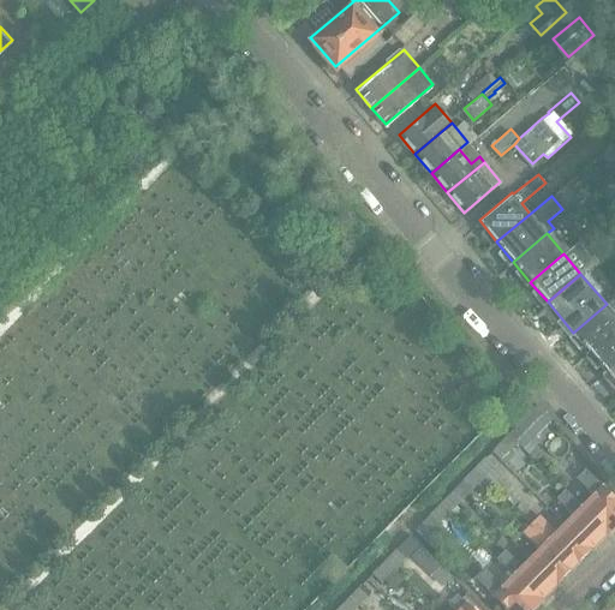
[(590,353),(614,330),(614,315),(607,304),(573,333),(590,353)]
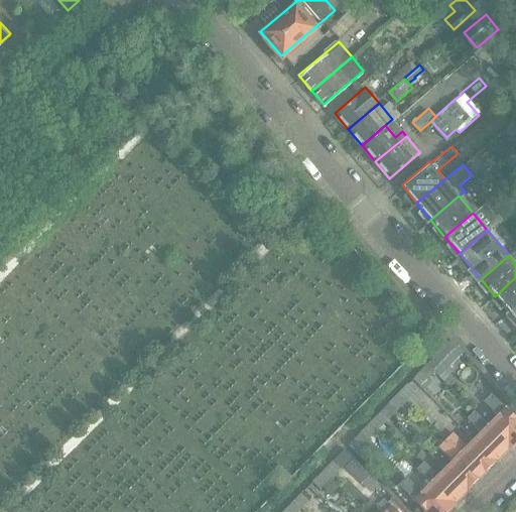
[(509,312),(515,305),(515,277),(495,296),(509,312)]
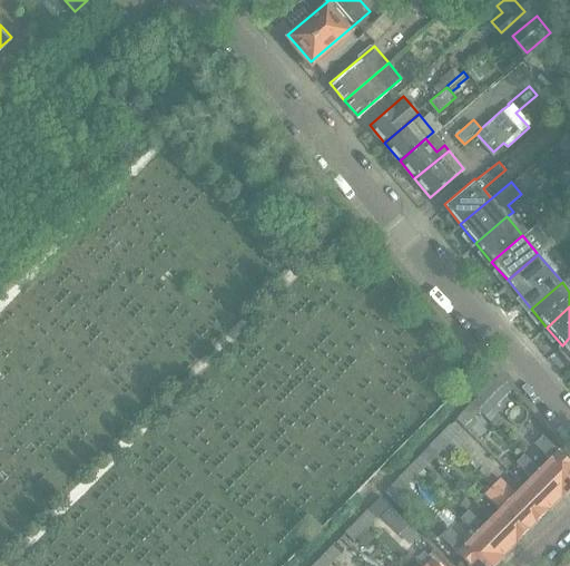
[(487,411),(511,386),(499,373),(474,398),(487,411)]
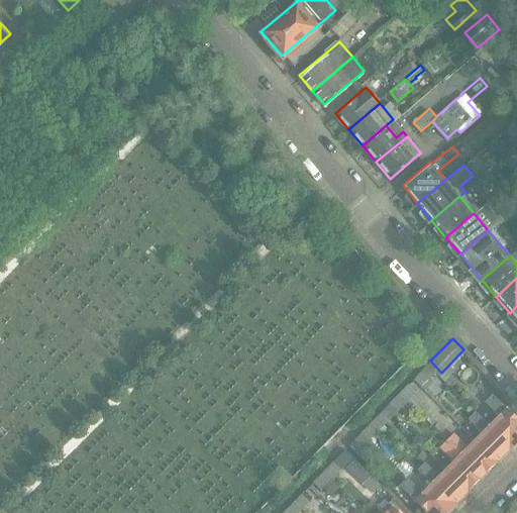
[(424,352),(429,347),(426,344),(421,349),(424,352)]
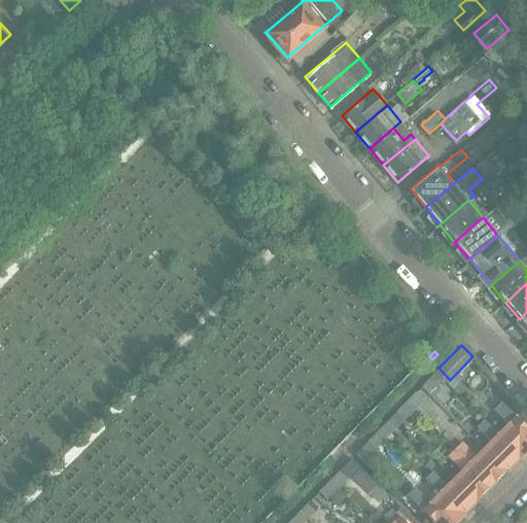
[(437,392),(450,380),(438,368),(426,380),(437,392)]
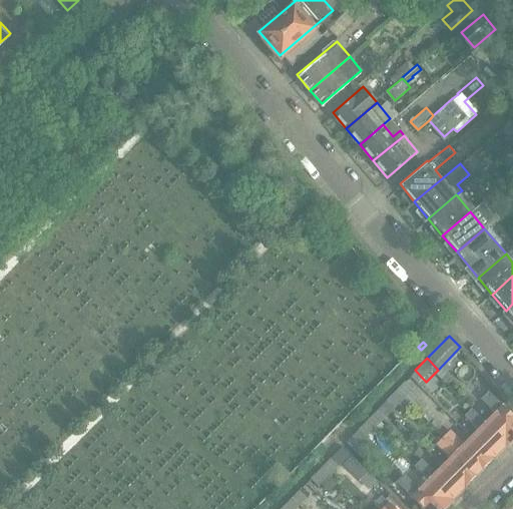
[(403,397),(413,386),(406,379),(396,390),(403,397)]
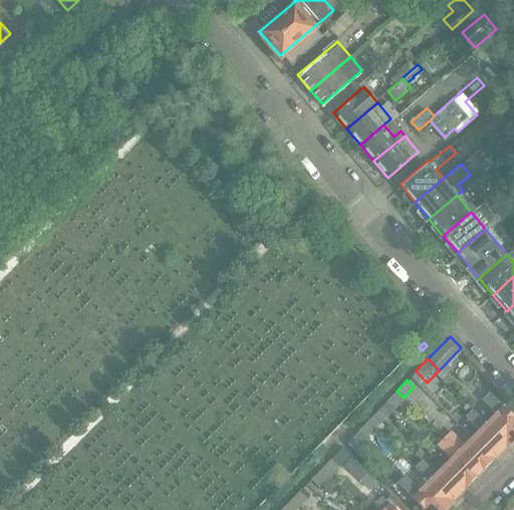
[(395,408),(404,398),(397,391),(387,401),(395,408)]
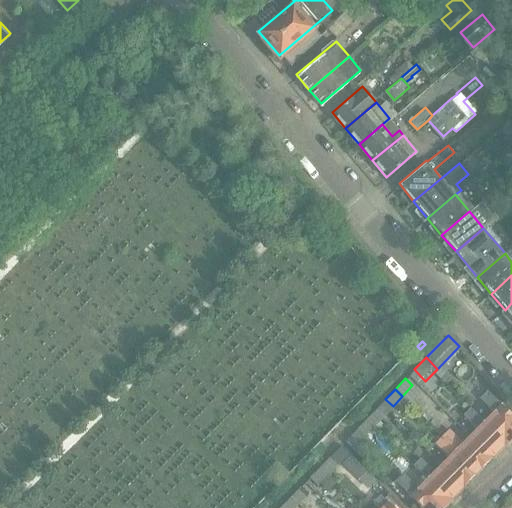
[(509,440),(511,437),(511,411),(491,391),(484,398),(494,408),(486,417),(509,440)]
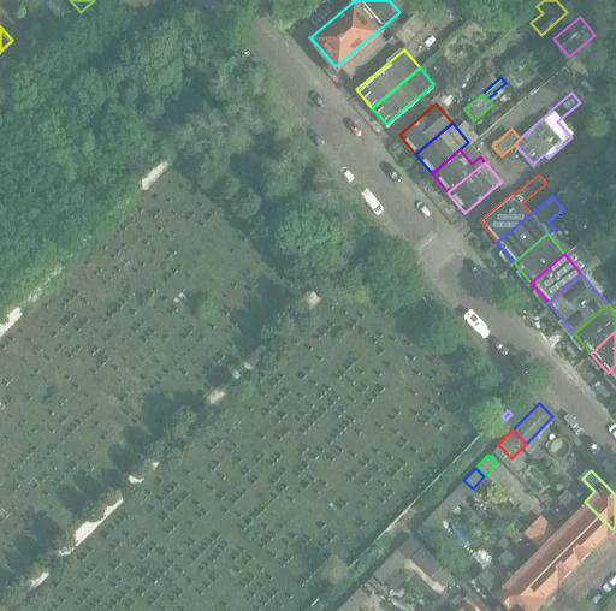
[(612,529),(585,502),(584,503),(564,485),(557,492),(575,511),(567,520),(593,545),(608,531),(610,532),(612,529)]
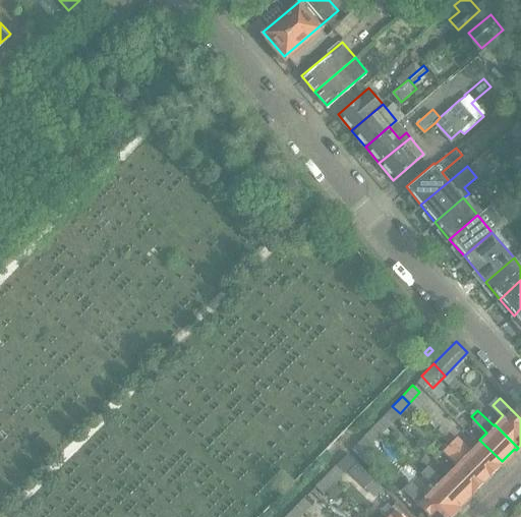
[(382,432),(392,420),(385,413),(374,424),(382,432)]
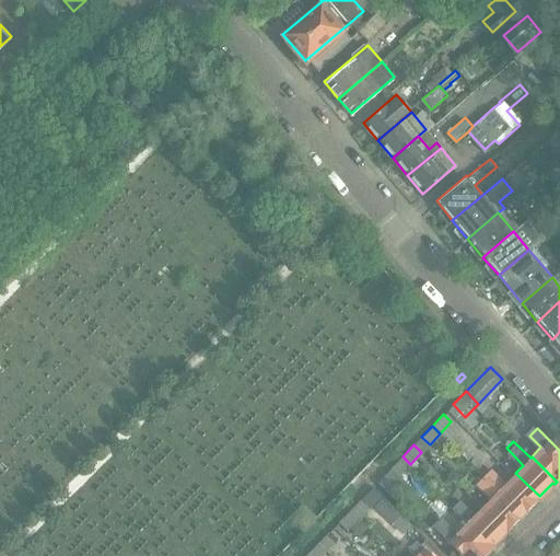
[(400,475),(410,464),(403,456),(392,467),(400,475)]
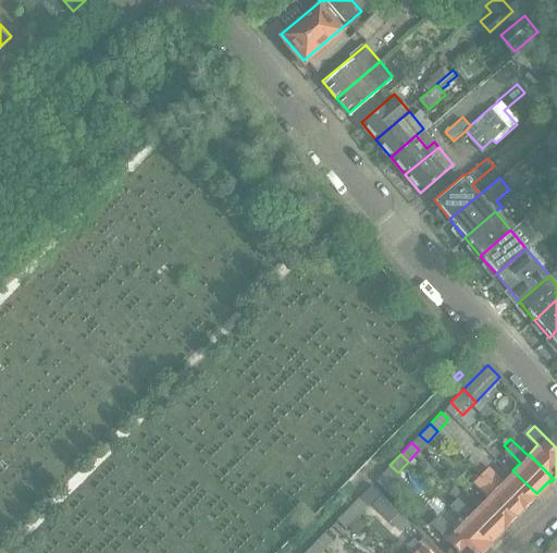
[(536,493),(512,470),(503,480),(479,457),(472,464),(479,470),(519,511),(536,493)]
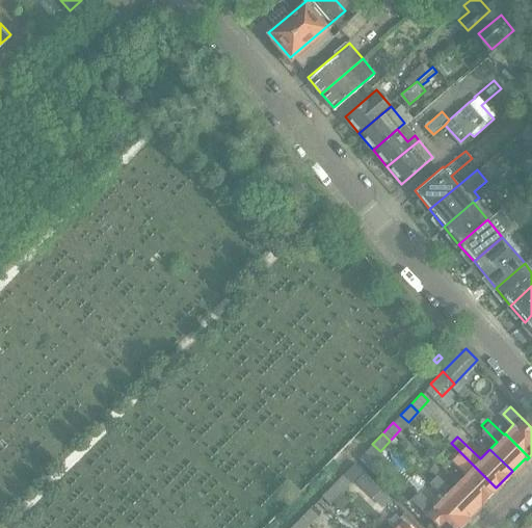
[(481,503),(496,487),(457,449),(451,454),(468,471),(458,480),(481,503)]
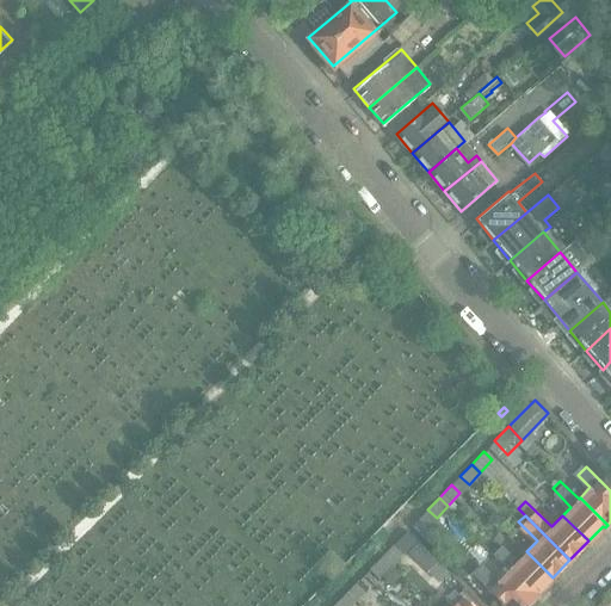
[(553,577),(526,551),(518,561),(499,542),(492,549),(511,568),(538,595),(538,594),(537,593),(553,577)]
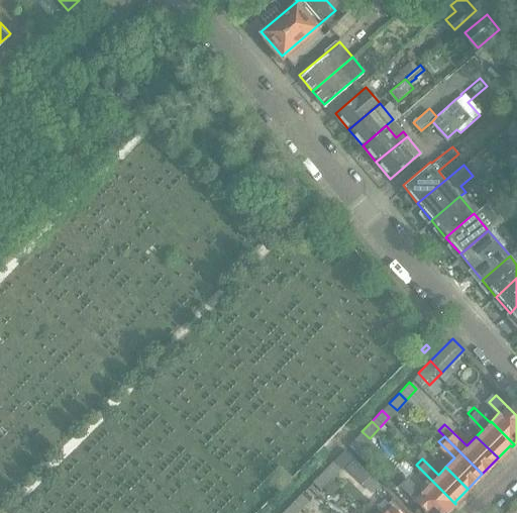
[(330,478),(340,468),(333,460),(323,471),(330,478)]
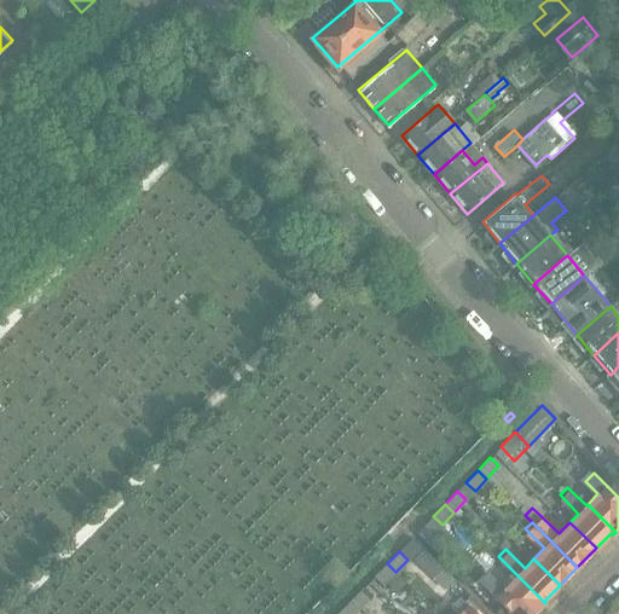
[(383,584),(395,572),(387,563),(375,575),(383,584)]
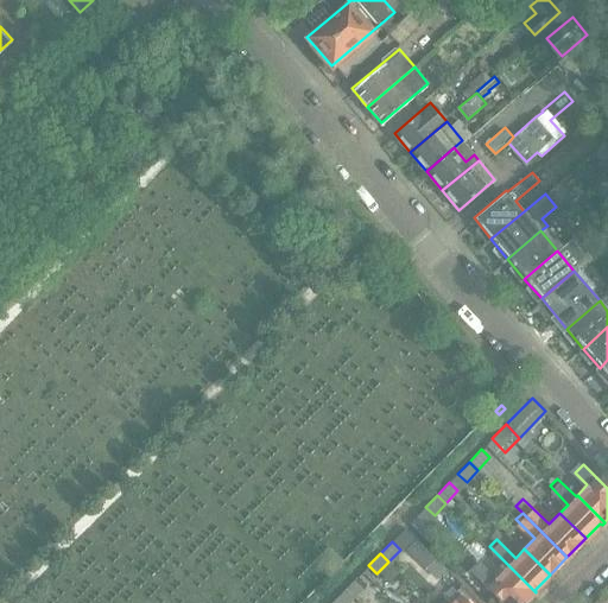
[(524,602),(536,592),(508,565),(496,578),(482,564),(475,572),(506,602),(524,602)]
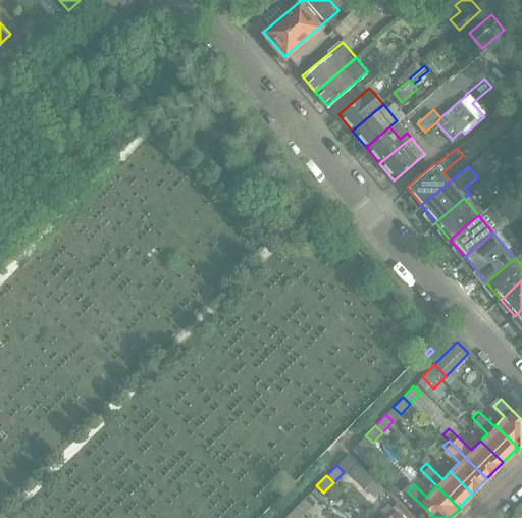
[(305,512),(315,502),(308,495),(298,505),(305,512)]
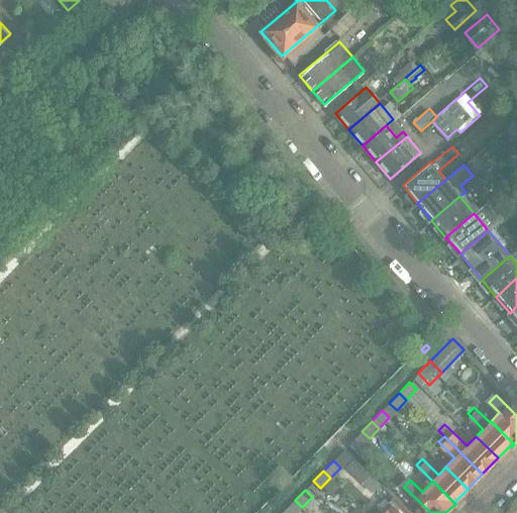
[(400,512),(380,493),(373,500),(385,511),(383,512),(400,512)]
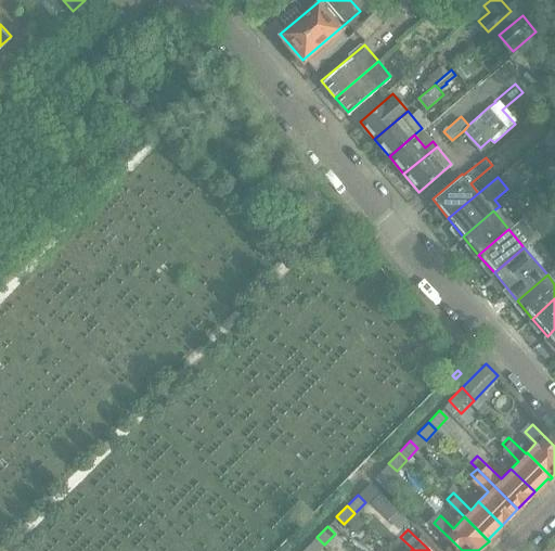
[(308,550),(317,550),(324,545),(317,537),(306,548),(308,550)]
